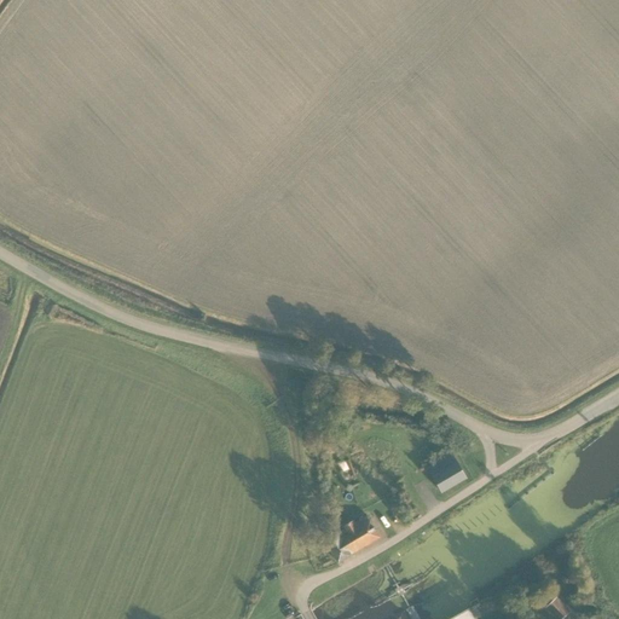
[(457,462),(452,453),(428,468),(433,476),(441,492),(467,478),(458,462),(457,462)]
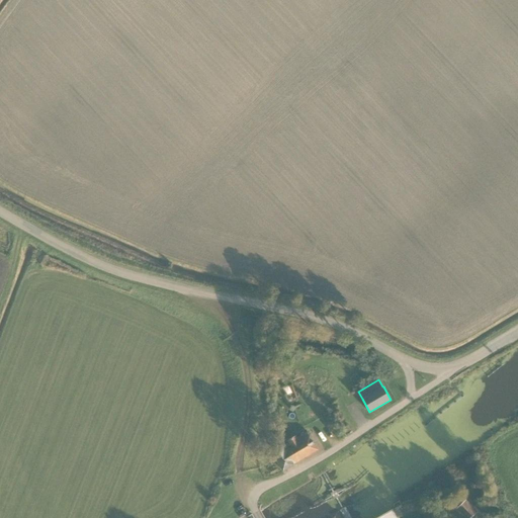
[(318,449),(308,431),(297,437),(295,435),(287,440),(288,442),(283,446),(282,444),(272,451),(283,470),(293,464),(293,463),(318,449)]
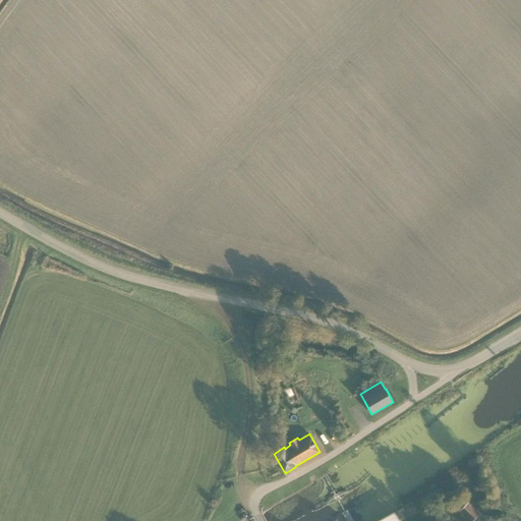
[(331,497),(335,503),(342,499),(338,493),(335,494),(331,497)]
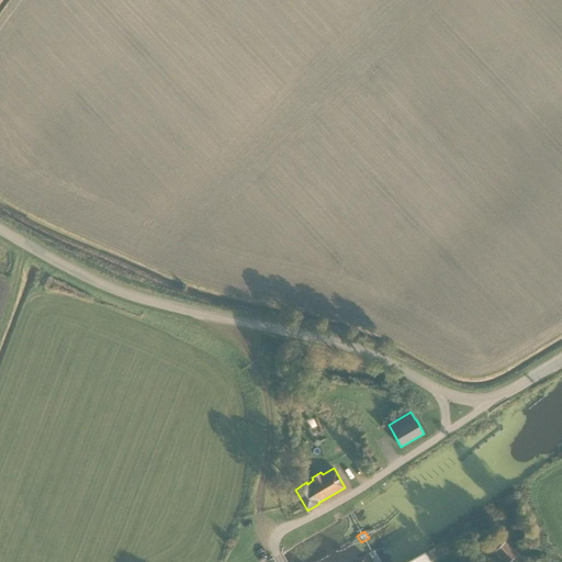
[(509,561),(517,555),(505,542),(496,551),(506,561),(509,561)]
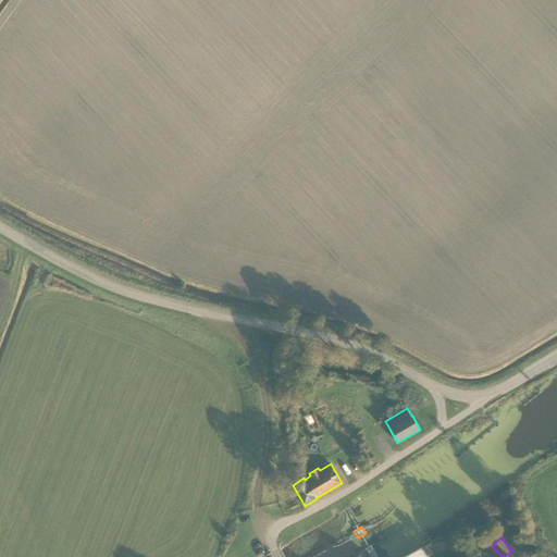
[(426,556),(421,547),(403,556),(426,556)]
